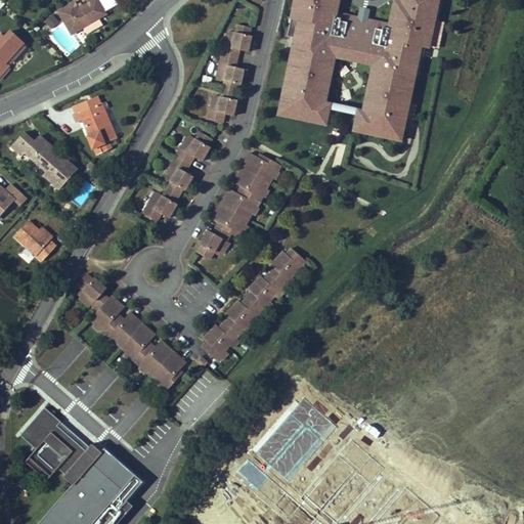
[(77,5),(60,14),(74,38),(86,32),(89,38),(105,29),(102,23),(110,18),(99,0),(80,10),(77,5)]
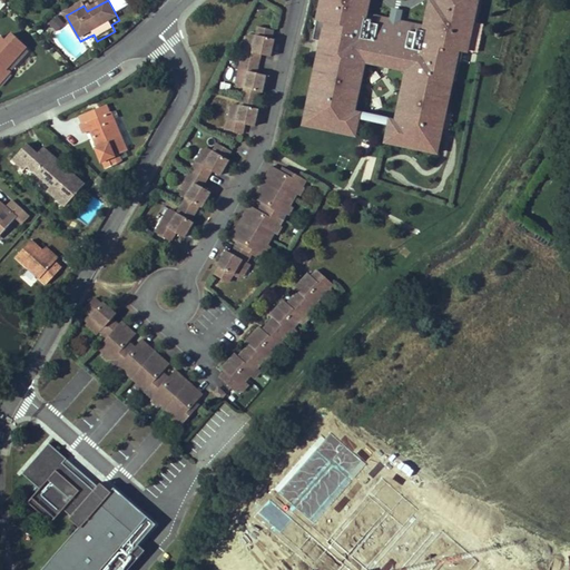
[(323,0),(316,38),(323,39),(306,124),(360,135),(364,111),(359,109),(367,60),(409,68),(399,117),(392,116),(387,140),(441,150),(461,48),(468,49),(478,0),(430,0),(425,25),(369,11),(371,0),(323,0)]
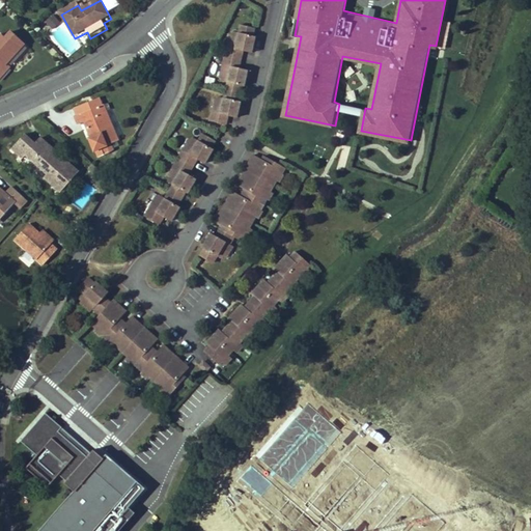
[(46,22),(53,29),(60,21),(53,14),(46,22)]
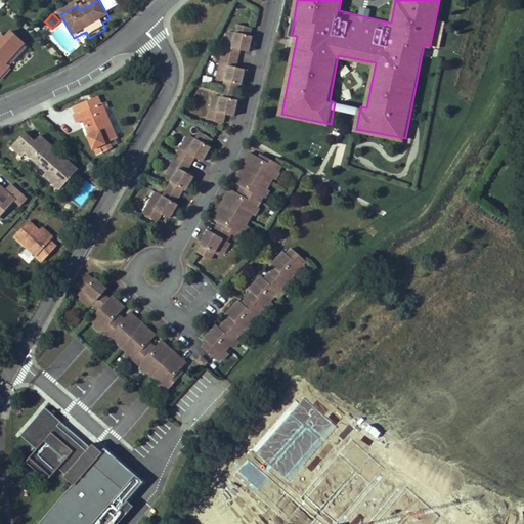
[(251,28),(237,25),(236,33),(230,32),(230,35),(227,47),(224,46),(219,68),(222,68),(219,81),(219,83),(224,85),(221,97),(216,95),(215,98),(212,111),(209,111),(207,120),(222,124),(224,115),(233,117),(236,100),(234,100),(237,85),(241,86),(244,70),(235,68),(239,50),(248,52),(252,37),(250,36),(251,28)]
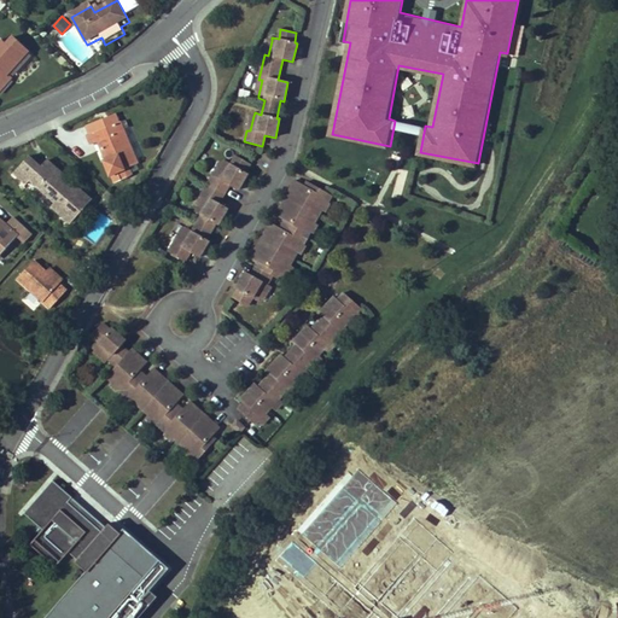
[(0,92),(11,82),(6,77),(28,54),(11,41),(5,47),(0,42),(0,92)]
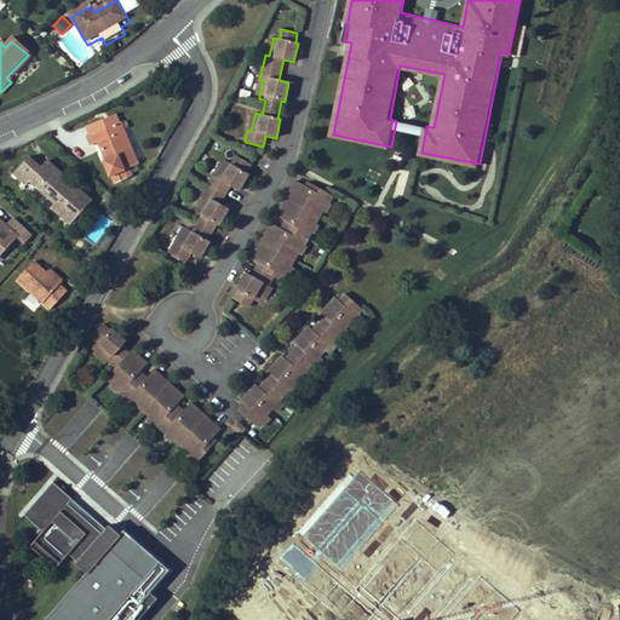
[(125,131),(128,130),(126,122),(121,124),(121,122),(87,137),(91,147),(98,143),(102,151),(104,150),(108,160),(104,161),(109,176),(114,174),(116,183),(130,177),(132,174),(131,168),(138,165),(125,131)]
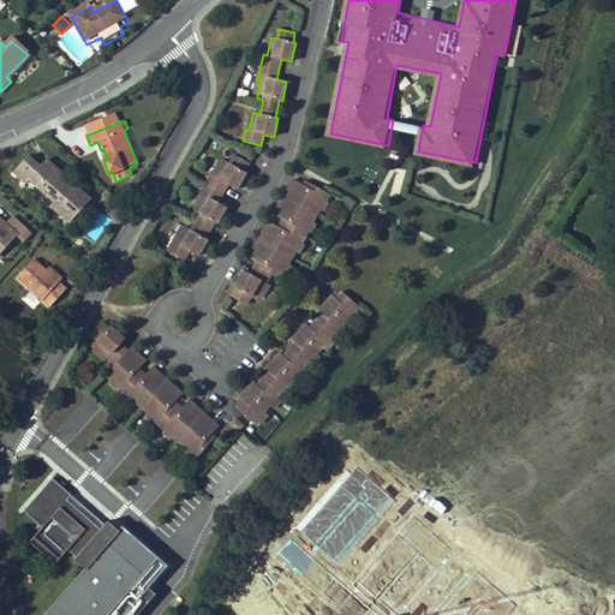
[(249,163),(234,155),(230,163),(224,161),(222,163),(215,177),(212,174),(198,196),(202,198),(195,212),(192,214),(198,218),(191,230),(185,227),(184,230),(175,243),(173,240),(167,251),(183,260),(189,251),(197,256),(207,239),(204,238),(214,222),(216,224),(226,207),(218,202),(227,185),(237,190),(246,173),(244,172),(249,163)]
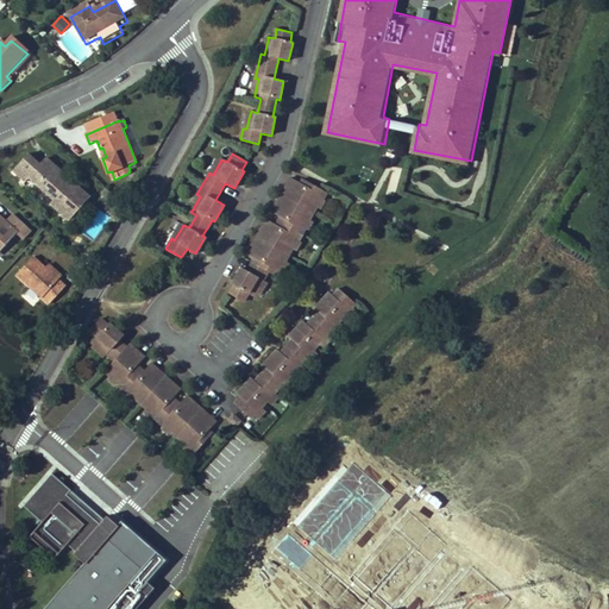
[(50,203),(68,220),(89,198),(45,158),(29,177),(55,200),(50,203)]
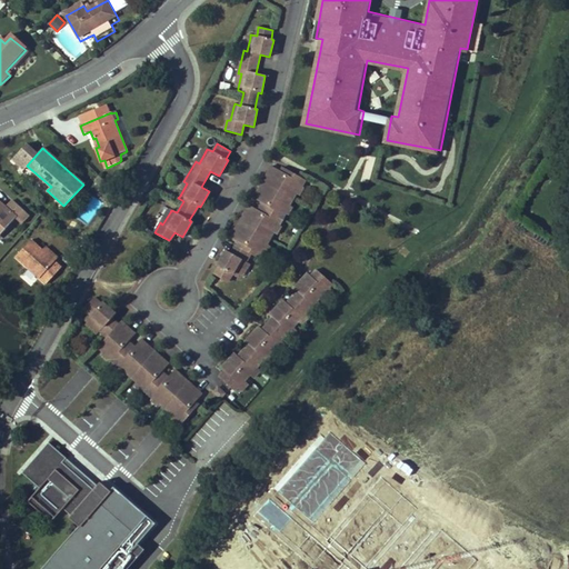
[(196,161),(199,163),(206,151),(202,149),(196,161)]
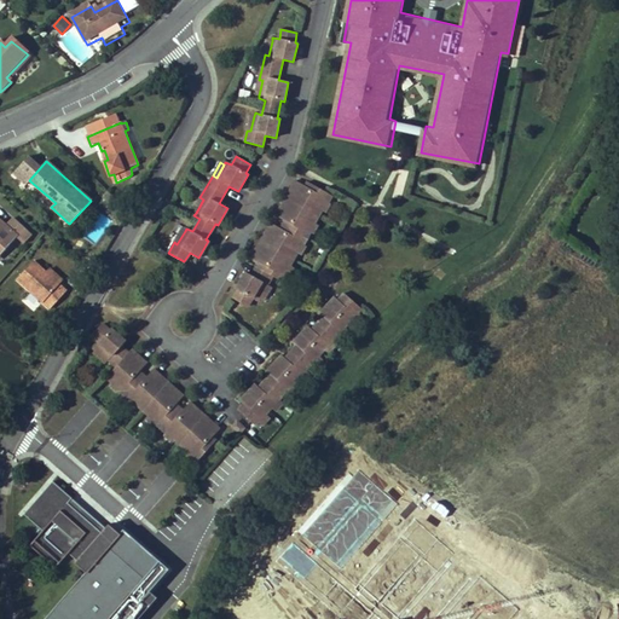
[(252,299),(256,302),(259,299),(266,285),(272,277),(278,279),(282,273),(285,276),(288,277),(293,268),(289,266),(296,254),(300,255),(305,247),(304,246),(300,243),(307,231),(311,233),(312,235),(317,226),(314,224),(322,212),(324,213),(330,204),(329,203),(324,201),(328,195),(307,183),(305,186),(295,181),(288,195),(289,196),(284,203),(283,202),(275,215),(284,221),(281,230),(271,224),(262,237),(264,237),(260,246),(258,244),(250,258),(260,264),(258,267),(256,266),(250,276),(244,272),(235,289),(237,290),(232,299),(247,307),(252,299)]
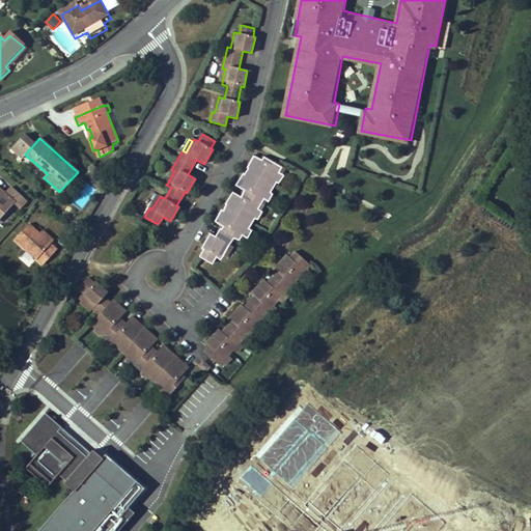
[(165,180),(168,183),(174,171),(171,169),(165,180)]
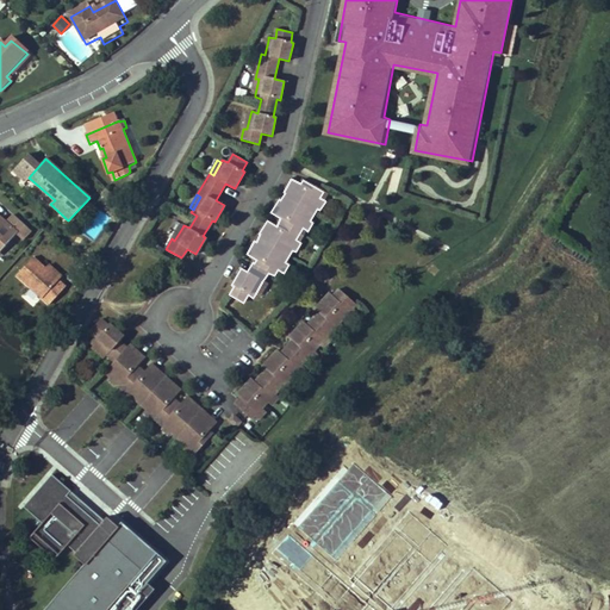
[(12,216),(5,222),(0,218),(0,217),(0,249),(1,251),(17,235),(23,241),(31,232),(12,216)]
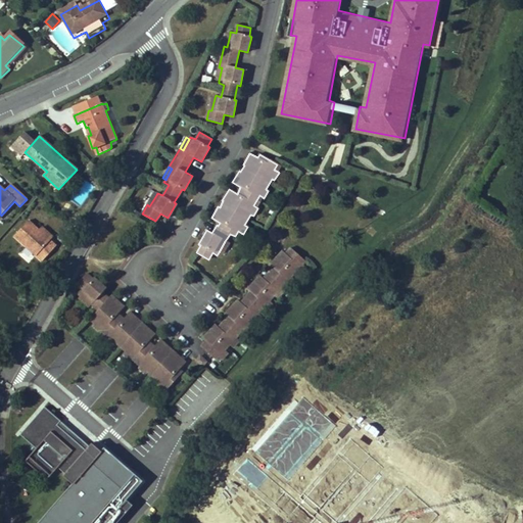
[(147,204),(149,206),(156,195),(153,193),(147,204)]
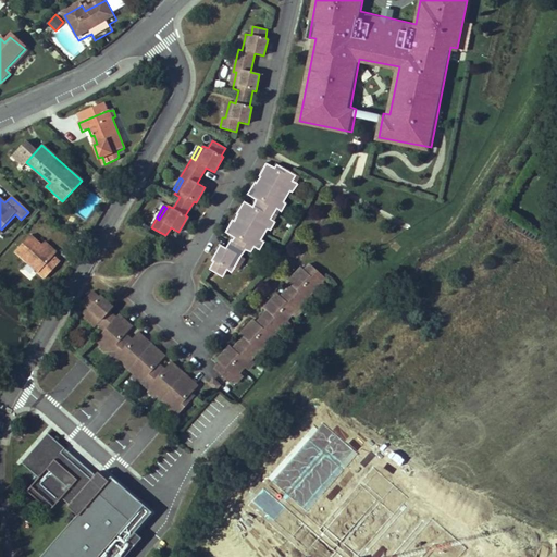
[(280,210),(276,208),(270,219),(273,221),(280,210)]
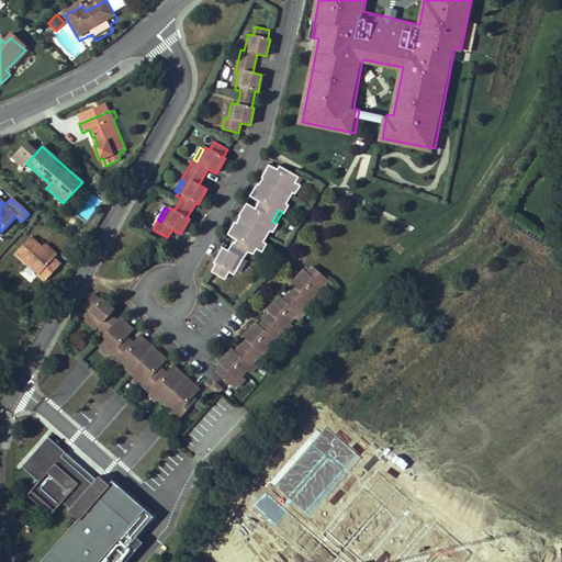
[(43,282),(63,262),(32,233),(13,253),(43,282)]
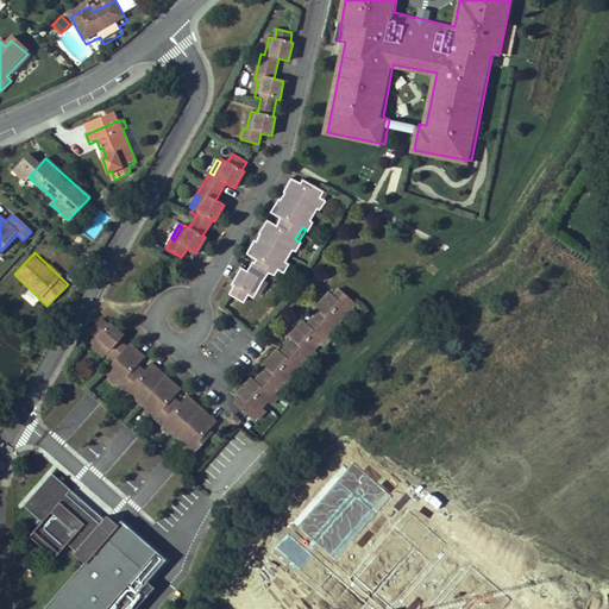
[(262,281),(255,294),(258,296),(265,283),(262,281)]
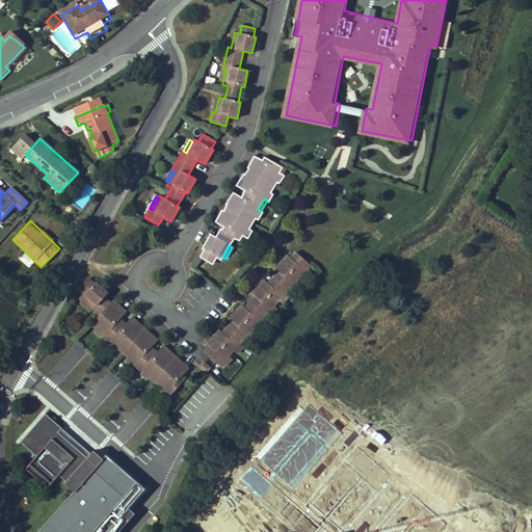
[(209,347),(204,352),(218,366),(221,364),(233,351),(238,344),(244,339),(249,331),(255,326),(261,319),(266,314),(272,307),(277,301),(284,294),(289,289),(295,282),(300,276),(307,269),(310,266),(295,253),(290,259),(287,256),(274,269),(277,272),(267,284),(264,281),(251,294),(255,297),(244,309),(241,306),(229,319),(232,322),(221,334),(218,330),(206,344),(209,347)]
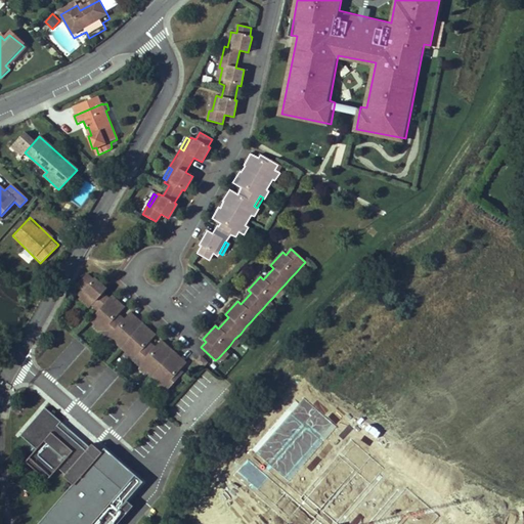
[(305,268),(302,265),(296,272),(300,274),(305,268)]
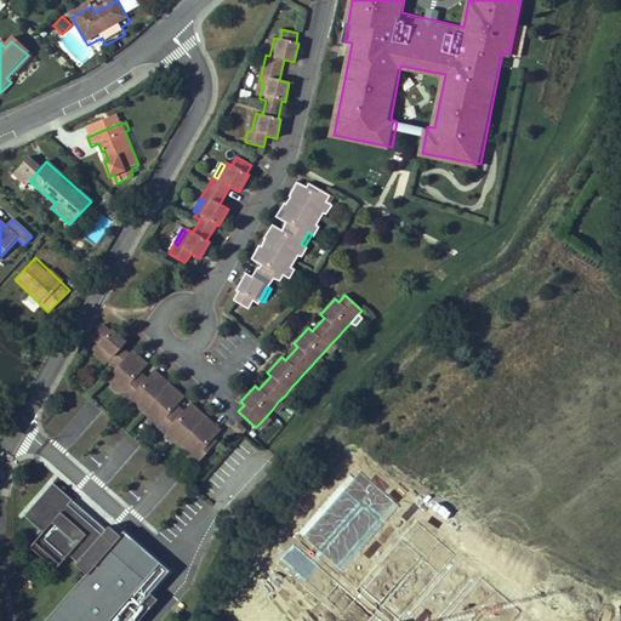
[(102,324),(90,336),(97,343),(93,347),(96,349),(107,360),(115,368),(106,379),(112,383),(109,387),(117,393),(118,392),(120,388),(131,398),(129,402),(127,403),(135,410),(137,406),(147,416),(144,420),(152,426),(154,425),(157,421),(167,431),(165,434),(163,437),(170,443),(172,440),(183,450),(182,453),(188,460),(189,459),(193,455),(199,460),(215,443),(211,439),(218,431),(208,420),(206,421),(200,416),(201,415),(189,403),(181,412),(175,405),(182,398),(171,387),(170,388),(163,382),(164,382),(153,370),(144,379),(138,372),(146,364),(135,354),(134,355),(130,352),(127,354),(120,347),(125,342),(110,329),(108,331),(102,324)]
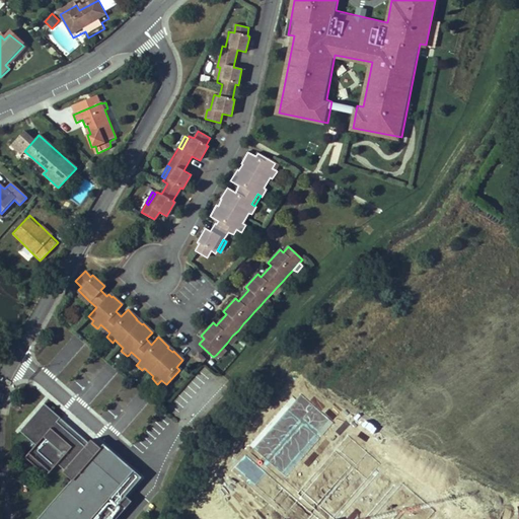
[(291,278),(288,275),(282,282),(286,284),(291,278)]
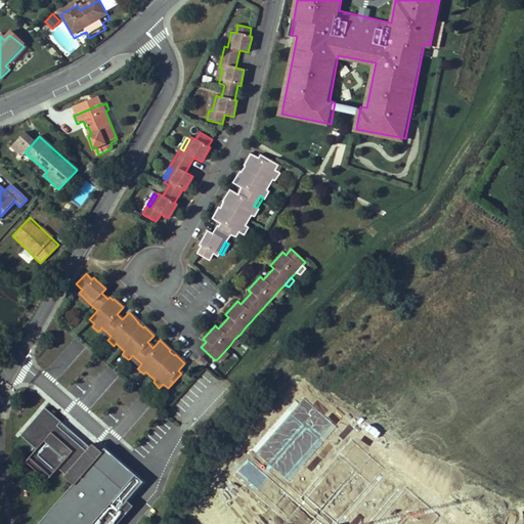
[(282,293),(279,290),(273,297),(277,299),(282,293)]
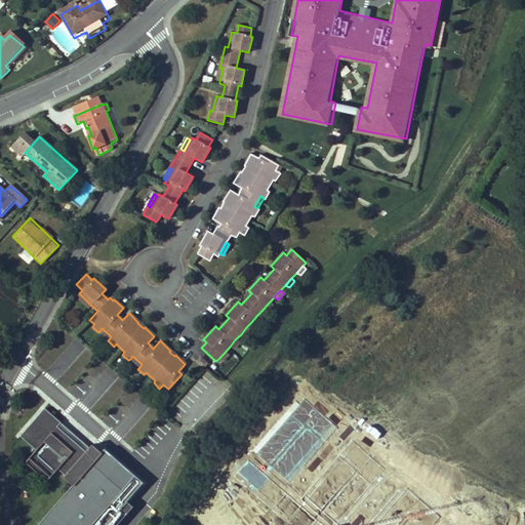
[(87,308),(90,305),(81,295),(78,298),(87,308)]
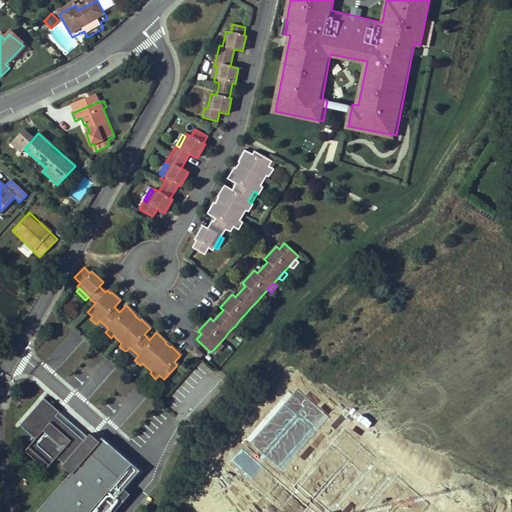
[(265,298),(262,295),(256,302),(259,304),(265,298)]
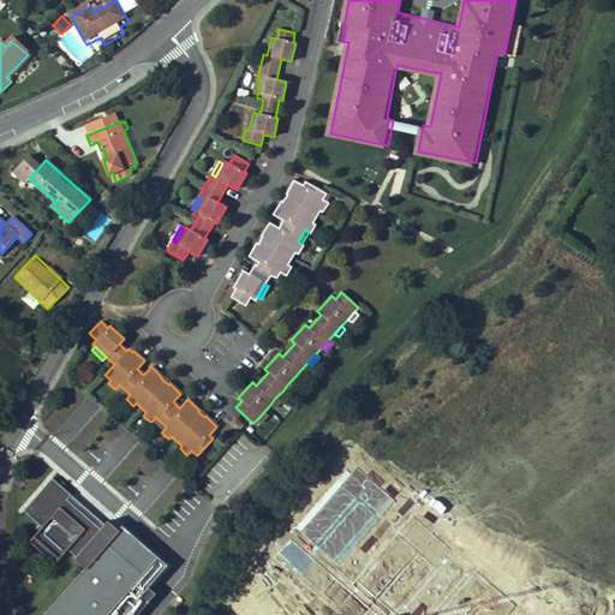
[(305,372),(302,369),(294,377),(298,380),(305,372)]
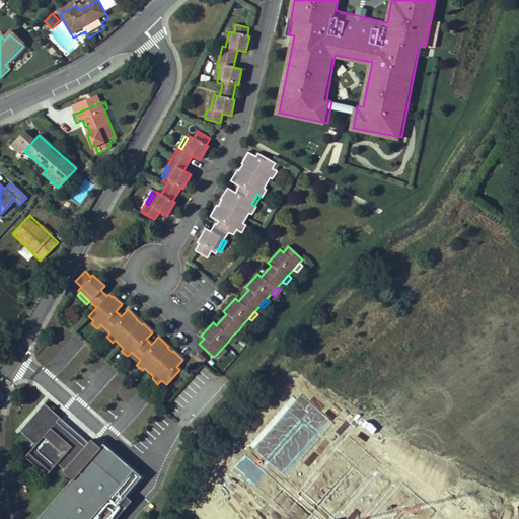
[(246,326),(243,323),(238,330),(240,332),(246,326)]
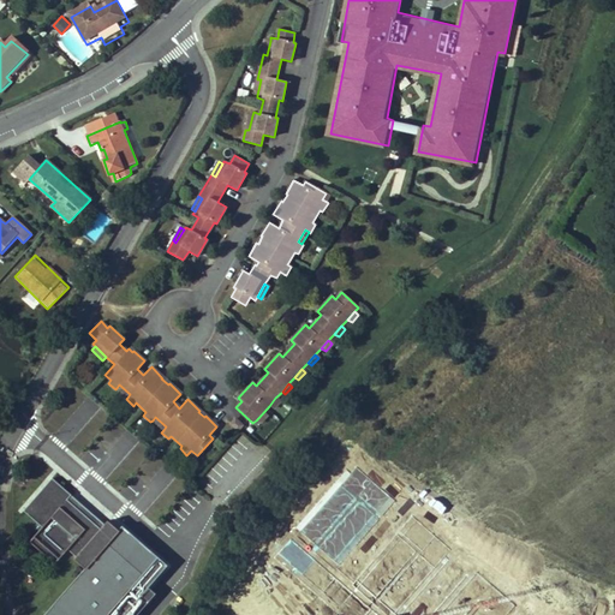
[(127,398),(130,394),(119,384),(117,388),(127,398)]
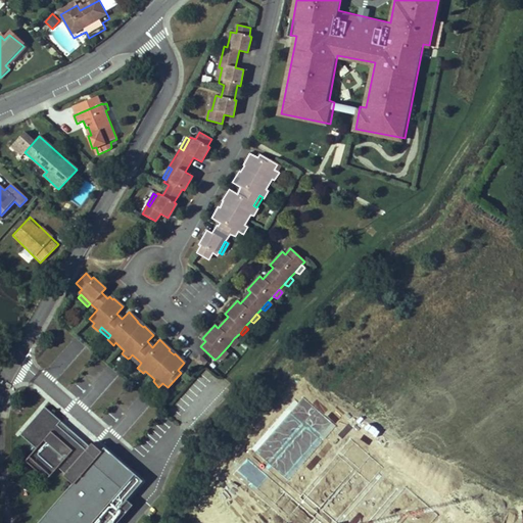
[(237,341),(234,338),(229,345),(231,347),(237,341)]
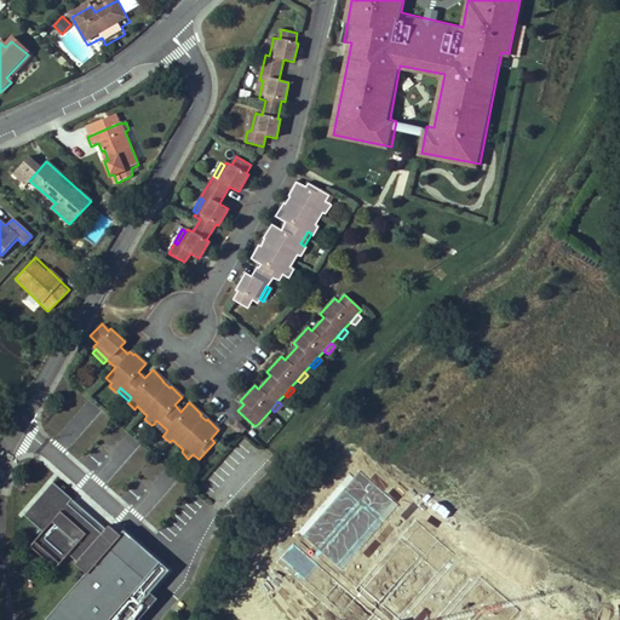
[(269,419),(265,415),(258,424),(262,426),(269,419)]
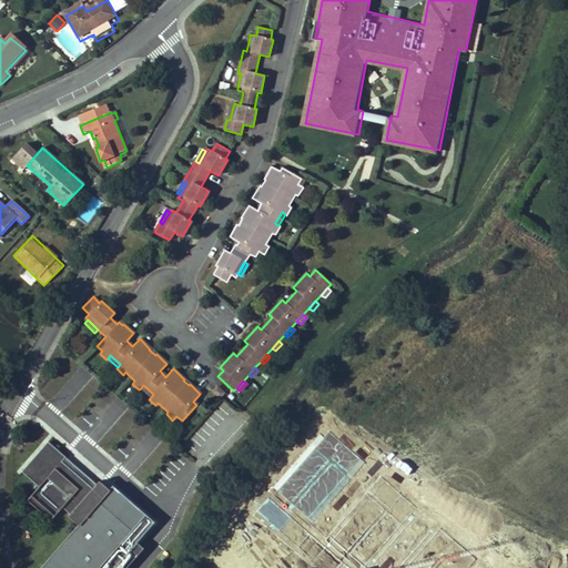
[(151,397),(153,394),(143,385),(141,388),(151,397)]
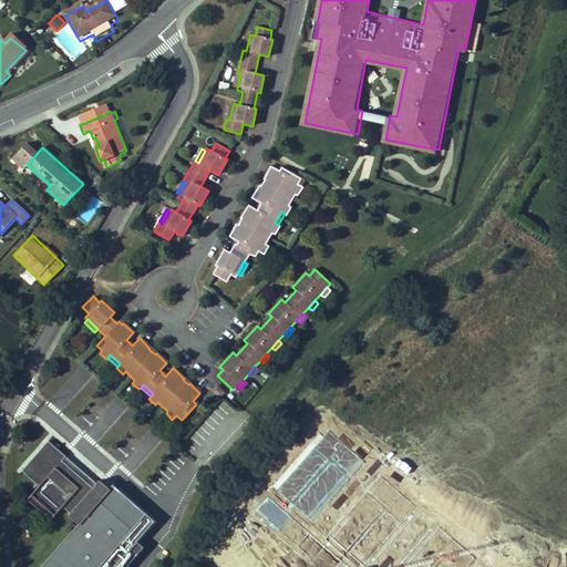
[(218,397),(223,392),(216,387),(212,391),(218,397)]
